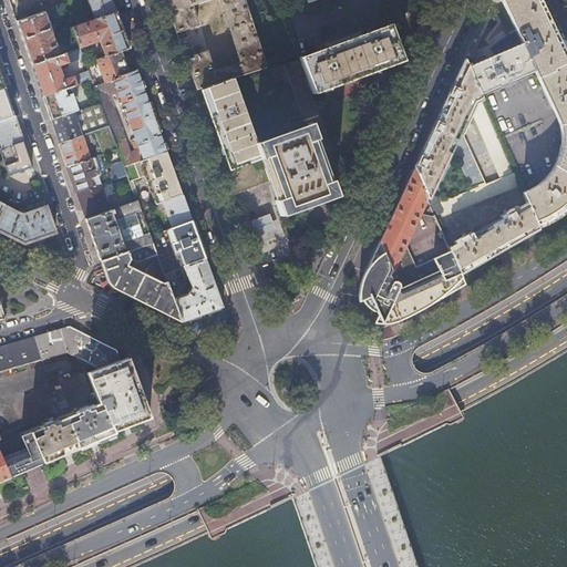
[(61,0),(41,0),(12,10),(17,22),(43,12),(64,6),(61,0)]
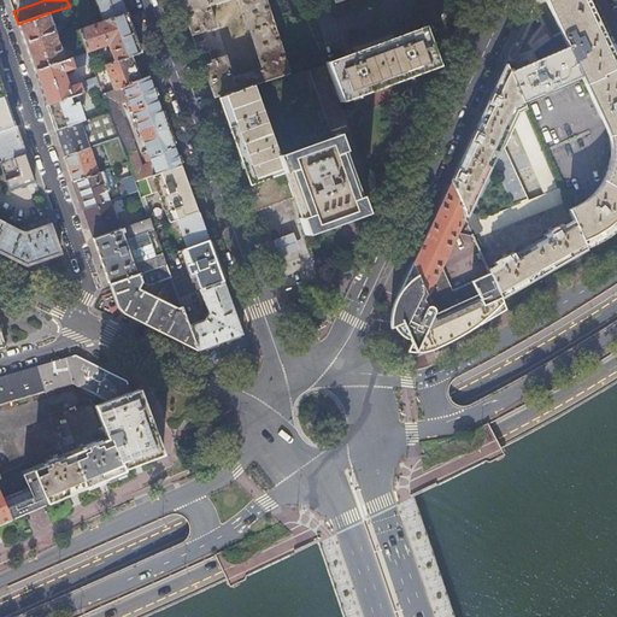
[(121,0),(94,0),(103,22),(125,13),(121,0)]
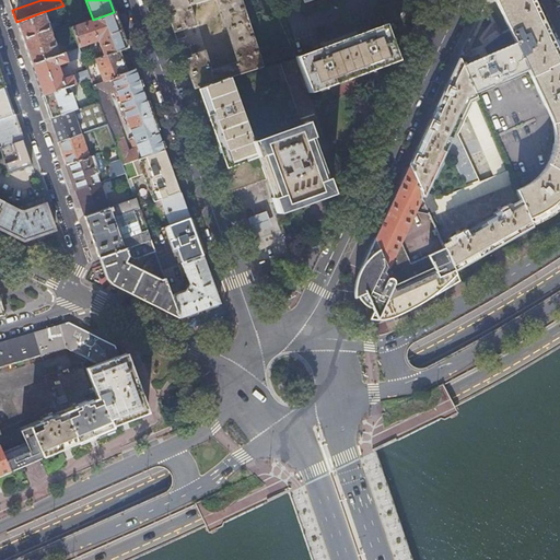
[(216,0),(225,30),(247,23),(238,0),(163,0),(162,1),(176,41),(184,37),(182,28),(194,25),(187,6),(203,0),(216,0)]
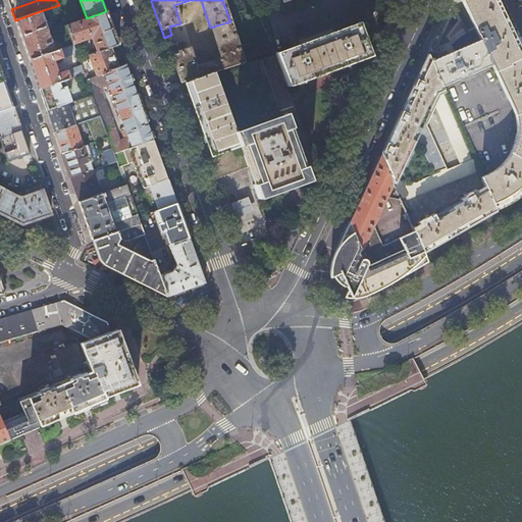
[(481,177),(485,187),(494,207),(513,197),(518,193),(521,189),(521,52),(498,0),(462,0),(480,38),(478,39),(490,64),(492,63),(516,113),(518,120),(519,127),(518,133),(516,139),(514,146),(511,152),(503,163),(499,167),(487,174),(481,177)]
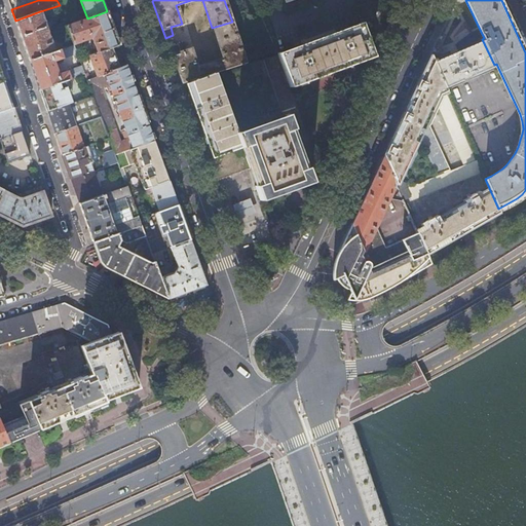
[(40,11),(15,21),(29,61),(54,51),(49,37),(45,39),(43,34),(48,32),(46,28),(50,27),(48,22),(45,23),(40,11)]
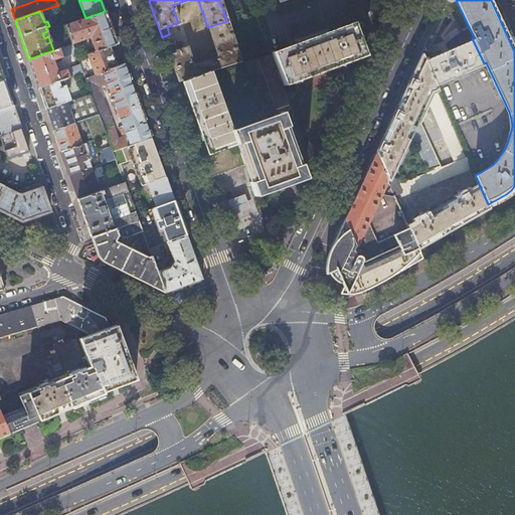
[(86,18),(65,25),(70,38),(72,43),(88,38),(89,36),(91,37),(91,39),(94,48),(87,51),(88,54),(117,43),(113,34),(111,26),(108,20),(105,11),(86,18)]
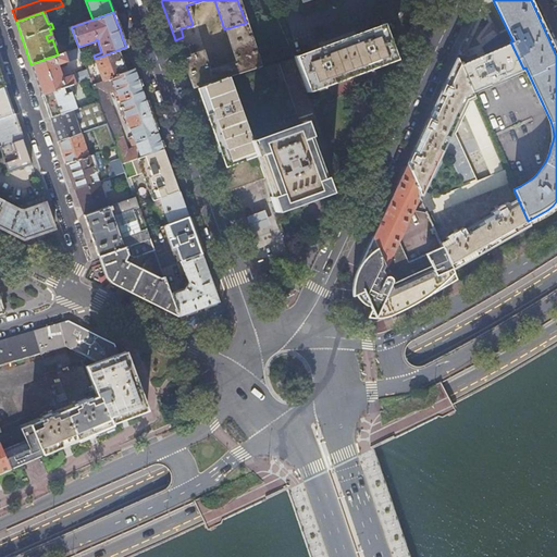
[(221,81),(227,78),(254,70),(260,67),(246,23),(224,29),(235,62),(208,71),(201,52),(195,54),(193,46),(178,50),(180,52),(193,89),(209,84),(221,81)]
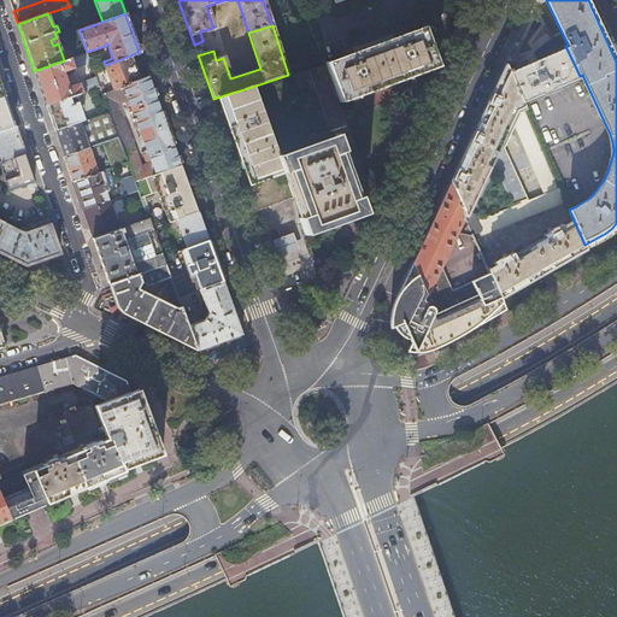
[(435,68),(438,68),(423,27),(421,28),(422,30),(327,65),(325,62),(323,63),(339,103),(341,103),(339,98),(434,64),(435,68)]
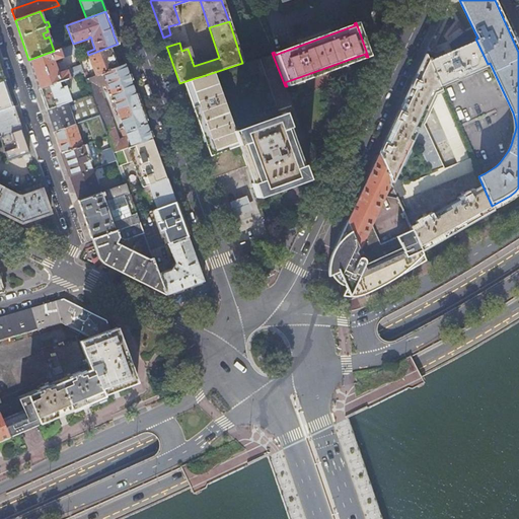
[(73,44),(71,39),(63,42),(65,47),(73,44)]
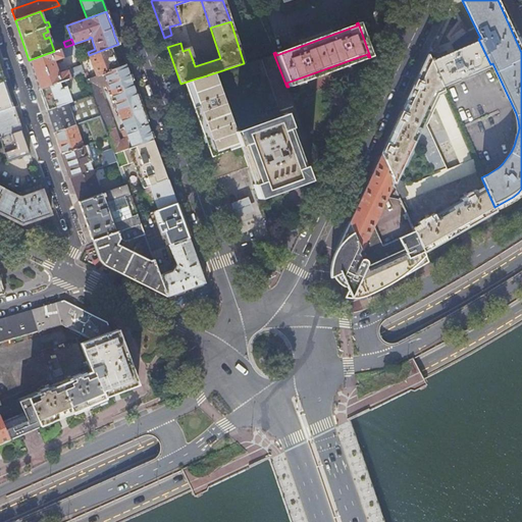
[(431,57),(428,58),(441,87),(490,64),(478,39),(433,60),(431,57)]
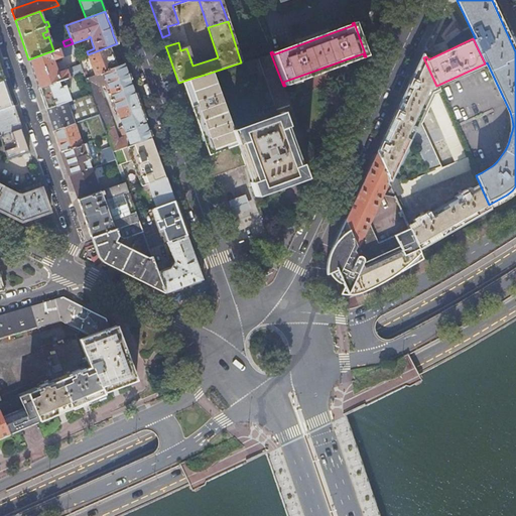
[(53,50),(28,59),(38,89),(62,80),(66,79),(84,73),(82,69),(68,74),(67,69),(56,73),(52,59),(58,57),(59,59),(63,58),(62,56),(76,51),(74,46),(73,43),(65,46),(53,50)]
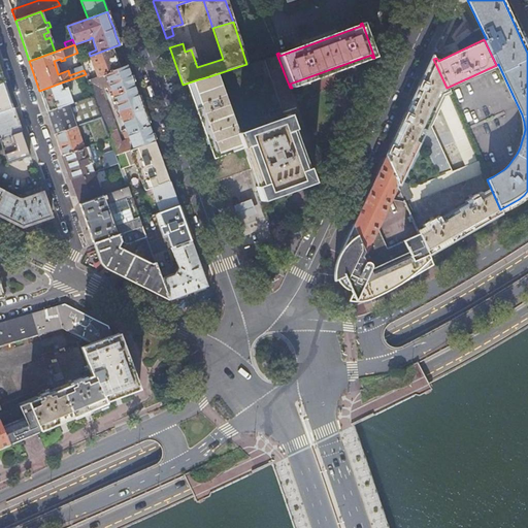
[(120,44),(90,56),(98,76),(119,68),(111,48),(120,45),(120,44)]
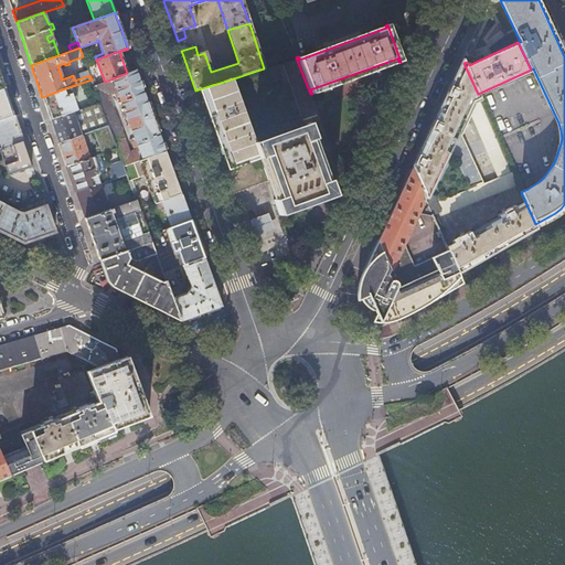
[(464,63),(462,60),(448,89),(422,146),(412,168),(427,203),(432,215),(439,212),(441,215),(516,183),(479,97),(478,94),(464,63)]
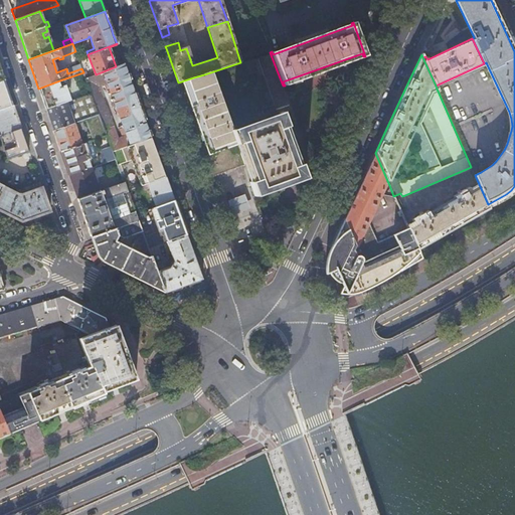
[(208,166),(212,177),(247,164),(252,181),(248,182),(253,197),(255,196),(254,192),(301,175),(303,179),(305,178),(300,164),(296,165),(282,128),(286,127),(280,112),(279,113),(280,117),(265,122),(261,109),(273,105),(256,58),(210,73),(210,72),(204,74),(185,81),(191,98),(197,115),(195,116),(208,155),(205,156),(208,166)]
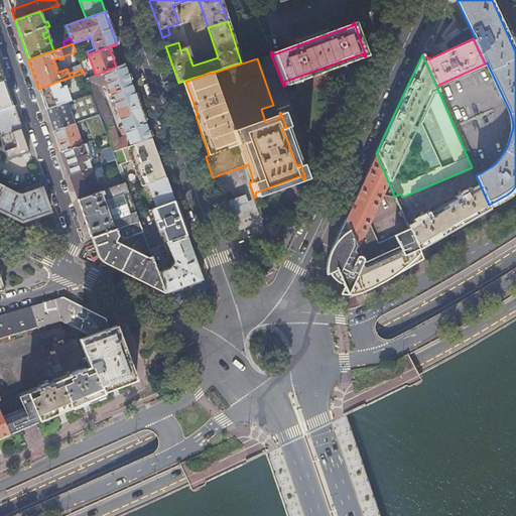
[(136,97),(133,89),(129,76),(124,63),(116,67),(96,75),(86,79),(91,93),(99,115),(107,136),(113,151),(127,146),(151,137),(146,125),(142,113),(137,101),(136,97)]
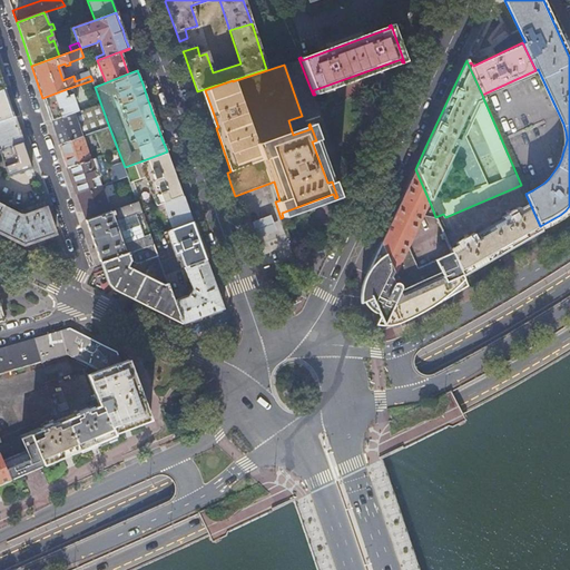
[(69,88),(42,98),(51,121),(74,112),(77,111),(75,105),(74,100),(76,99),(75,95),(71,97),(69,88)]
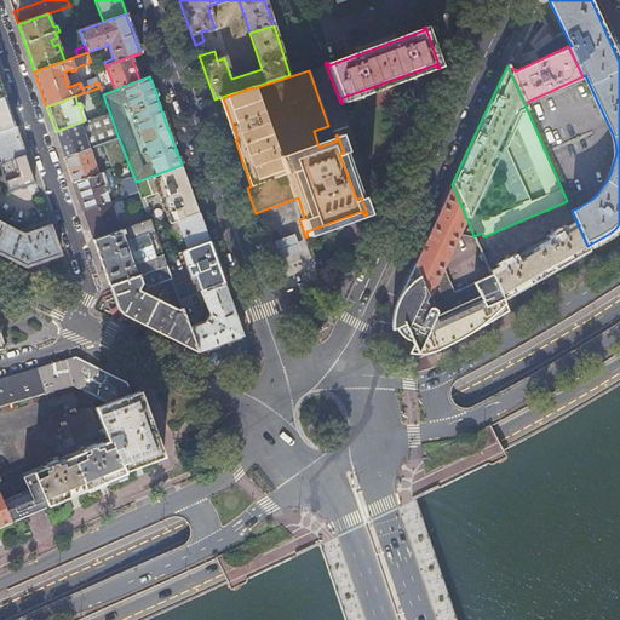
[(7,103),(5,97),(0,98),(0,132),(16,127),(7,103)]
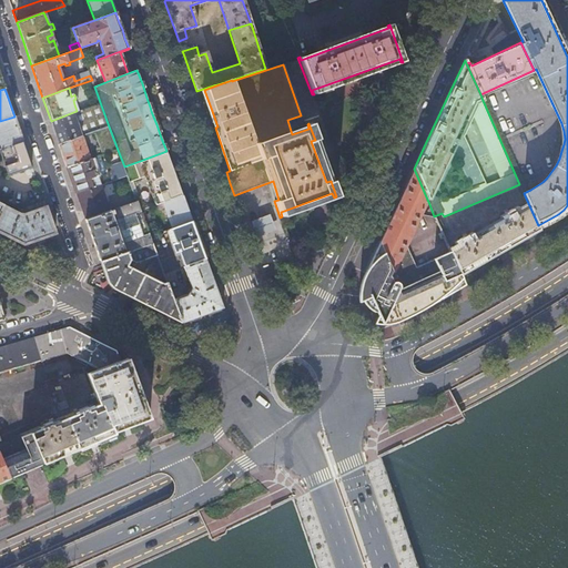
[(73,112),(51,121),(59,144),(82,137),(94,132),(109,127),(100,102),(77,111),(73,112)]
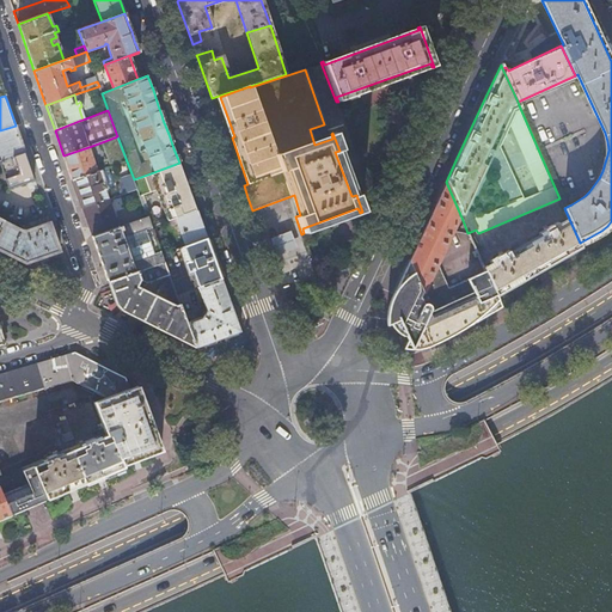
[(0,161),(2,161),(25,153),(19,138),(16,126),(0,130),(0,161)]
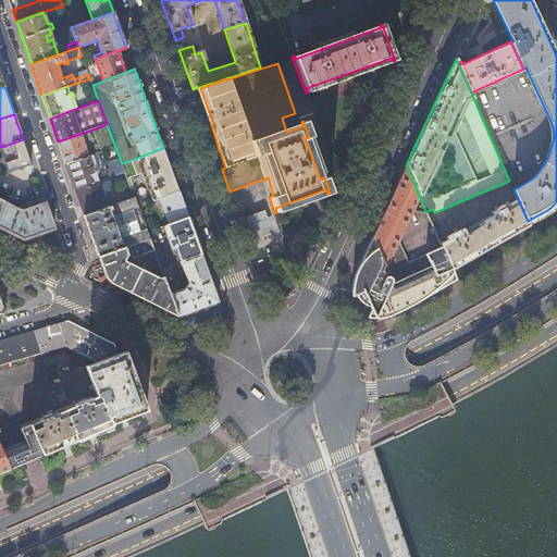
[(115,147),(107,124),(93,130),(101,152),(109,149),(115,147)]
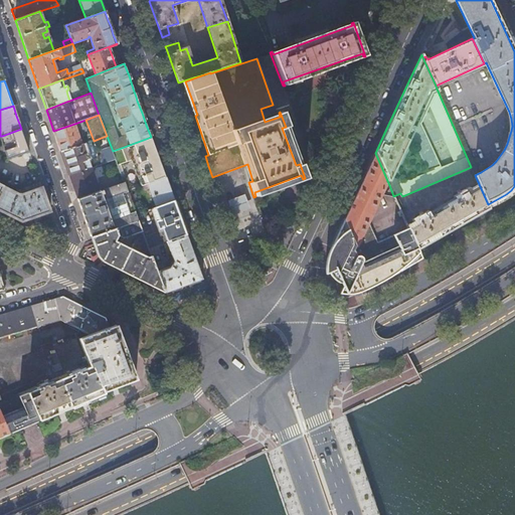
[(74,124),(53,131),(61,152),(81,145),(74,124)]
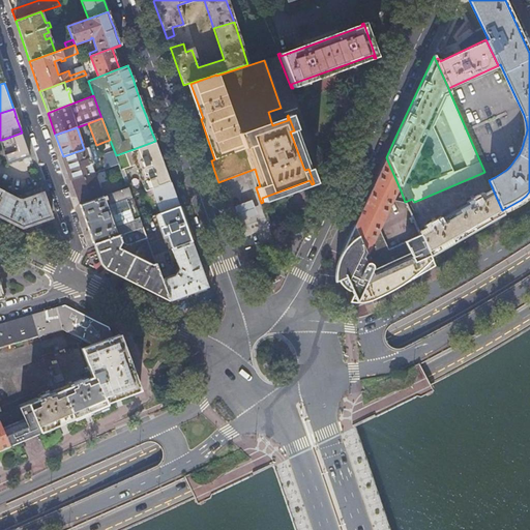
[(22,133),(2,140),(10,163),(30,155),(26,145),(22,133)]
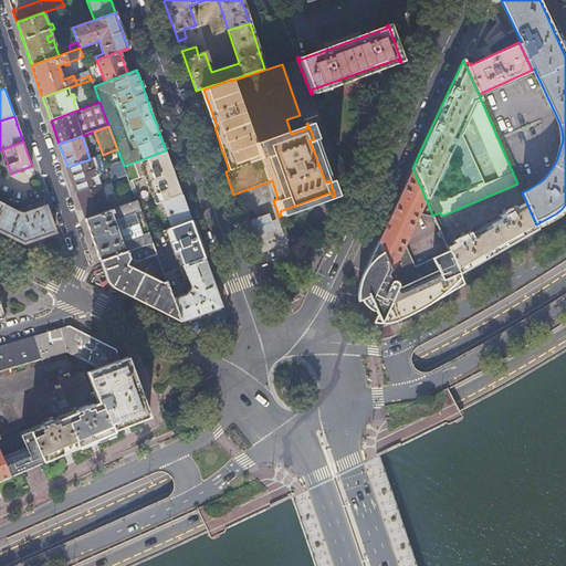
[(124,166),(117,149),(111,152),(111,181),(127,175),(124,166)]
